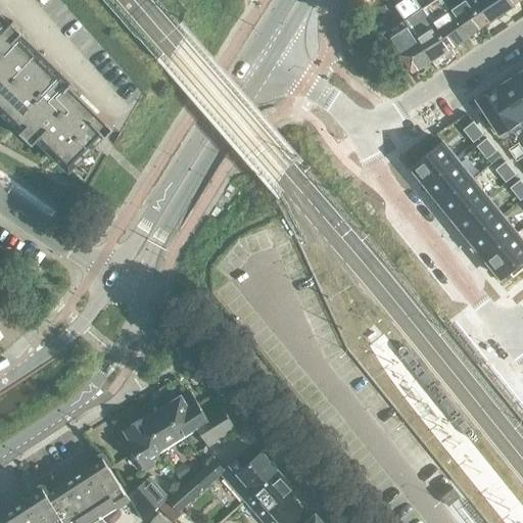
[(416,0),(402,0),(395,5),(405,19),(405,20),(431,60),(449,49),(423,8),(422,9),(416,0)]
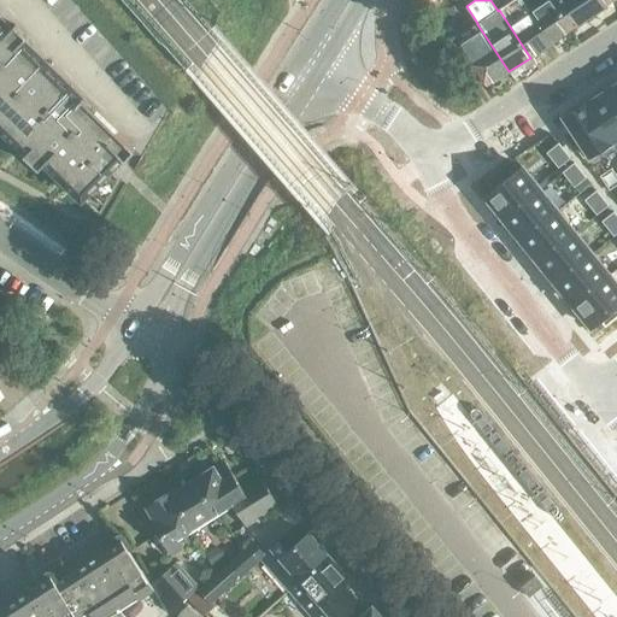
[(522,0),(513,0),(499,10),(530,58),(551,43),(524,3),(523,3),(522,0)]
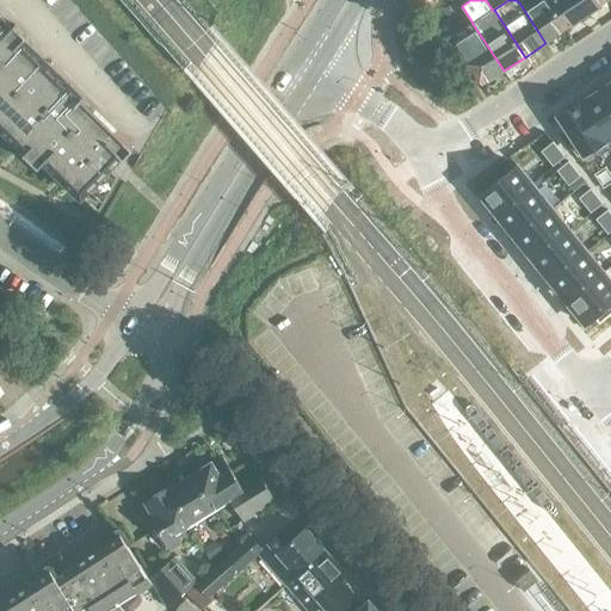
[(522,0),(519,2),(545,43),(567,29),(547,0),(522,0)]
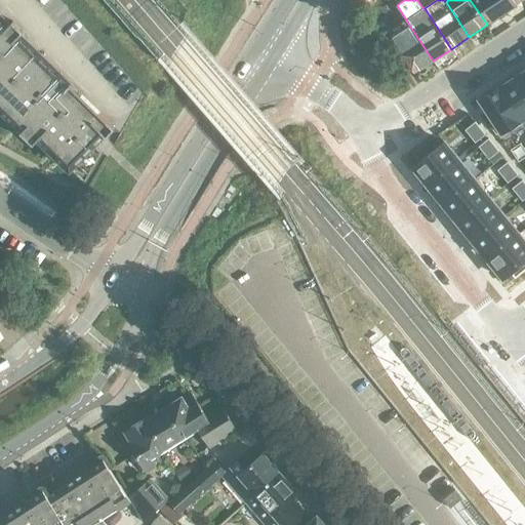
[(470,0),(487,25),(506,12),(523,1),(523,0),(470,0)]
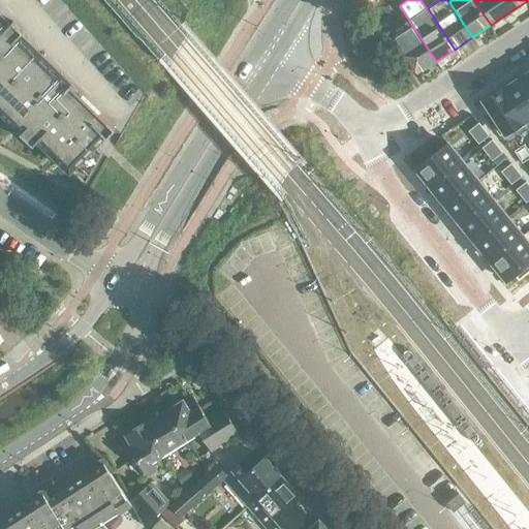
[(409,21),(391,33),(397,41),(417,73),(436,61),(409,21)]
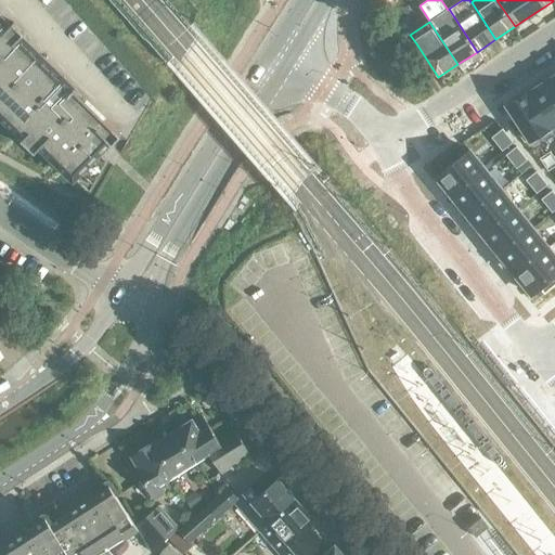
[(0,28),(0,102),(10,112),(3,118),(16,131),(23,125),(30,132),(23,140),(37,153),(41,147),(52,158),(59,152),(67,159),(61,166),(75,180),(81,173),(94,186),(107,162),(100,154),(111,142),(113,144),(123,136),(105,118),(104,119),(105,120),(100,126),(0,28)]
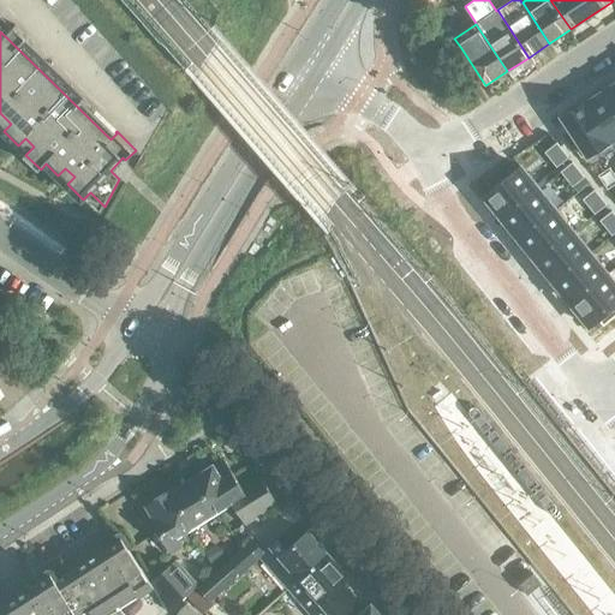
[(614,84),(604,91),(614,108),(614,84)]
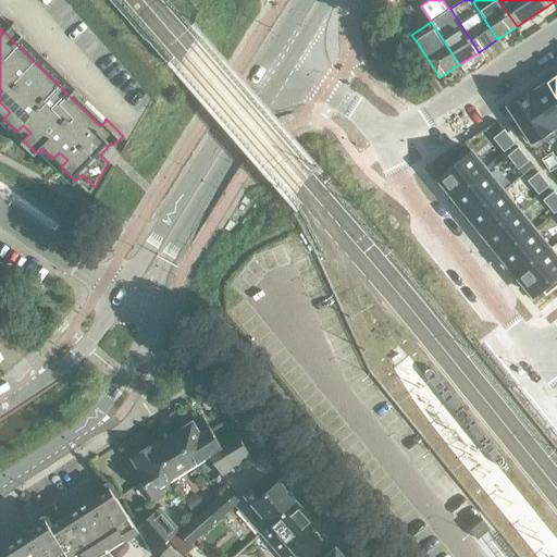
[(530,94),(530,95),(553,130),(553,128),(556,126),(556,98),(547,83),(530,94)]
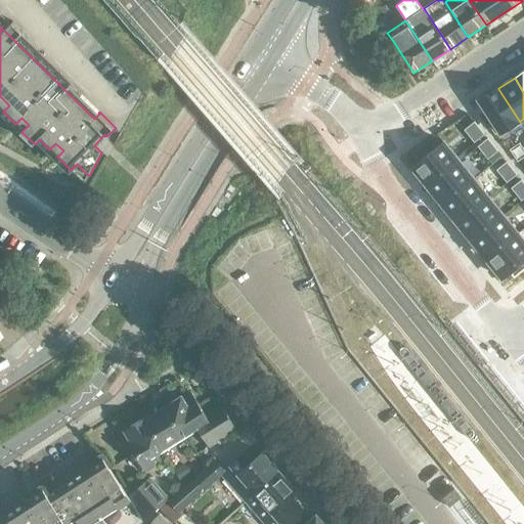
[(498,87),(479,99),(504,138),(523,126),(520,121),(520,122),(498,89),(498,88),(498,87)]
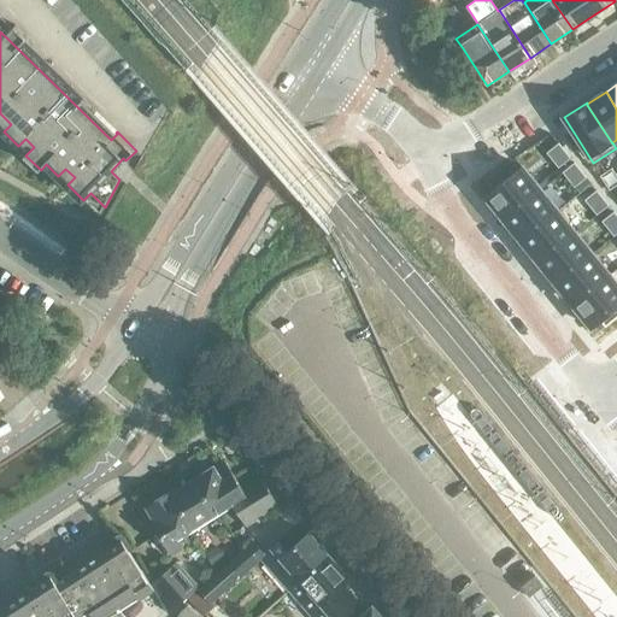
[(558,144),(546,153),(553,160),(565,151),(558,144)]
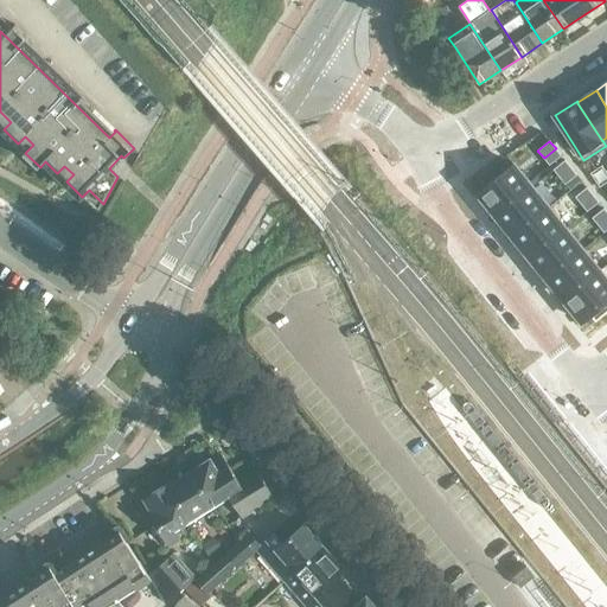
[(556,148),(544,158),(550,165),(562,155),(556,148)]
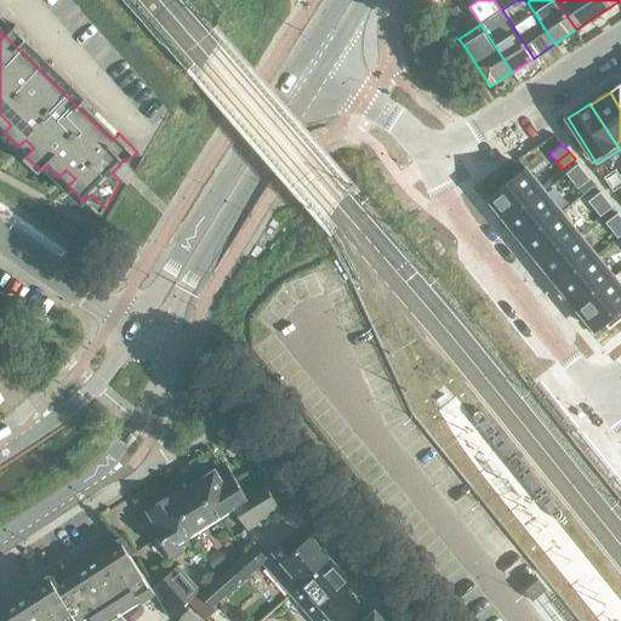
[(579,164),(567,174),(573,182),(585,171),(579,164)]
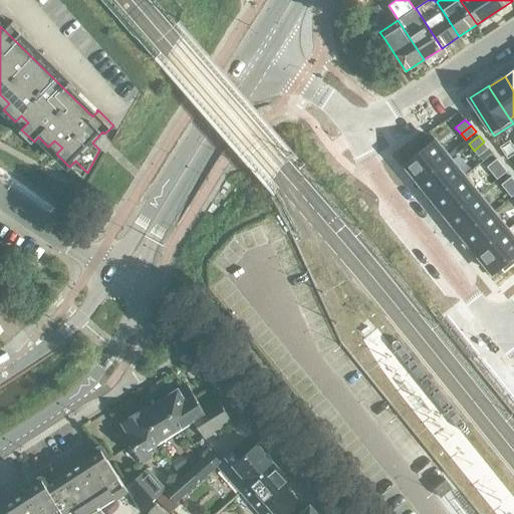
[(415,157),(403,167),(412,178),(414,176),(419,182),(417,184),(418,185),(451,159),(436,140),(426,148),(426,147),(415,157)]
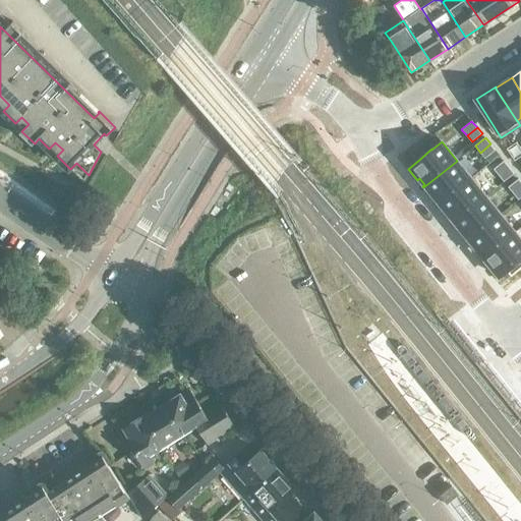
[(490,143),(480,153),(485,159),(496,151),(490,143)]
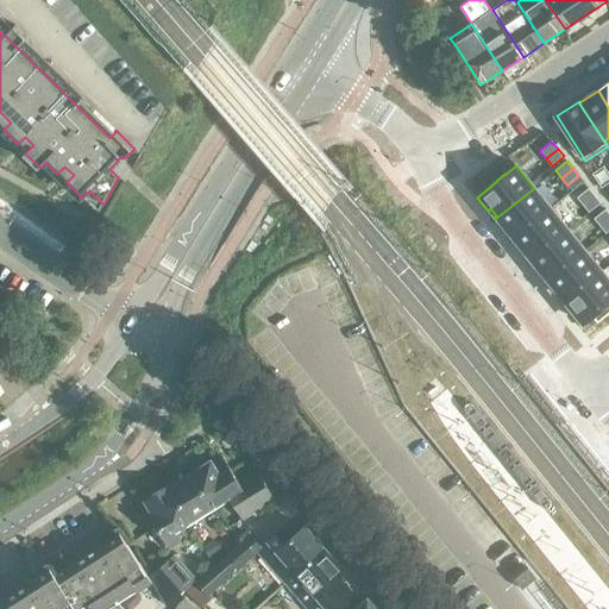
[(534,188),(495,219),(504,231),(508,228),(514,237),(510,239),(512,240),(551,208),(534,188)]
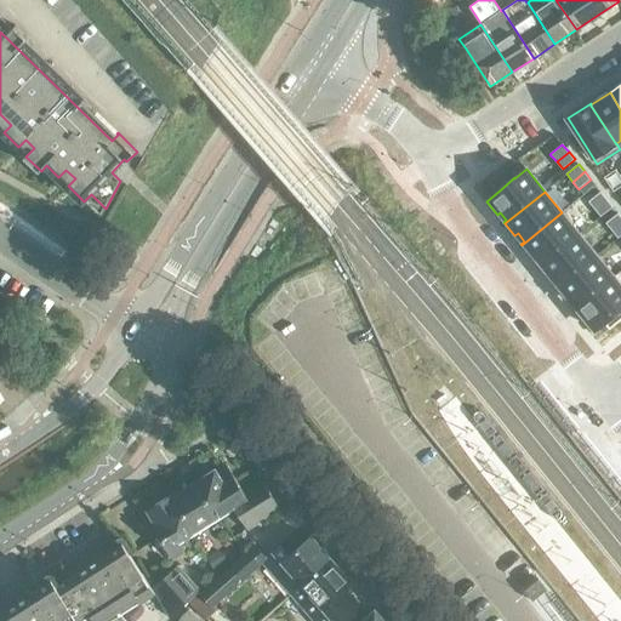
[(600,192),(588,201),(594,209),(607,199),(600,192)]
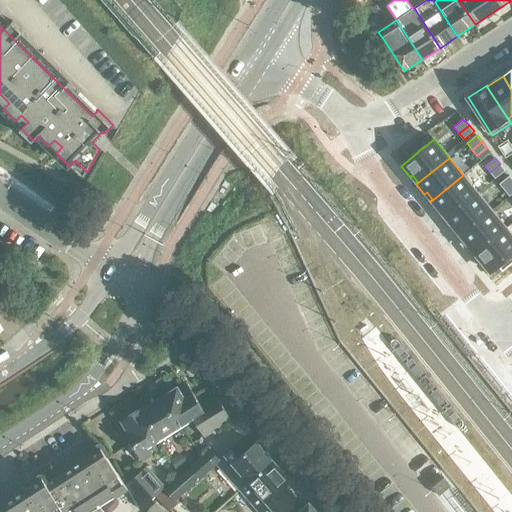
[(500,164),(490,172),(495,179),(505,171),(500,164)]
